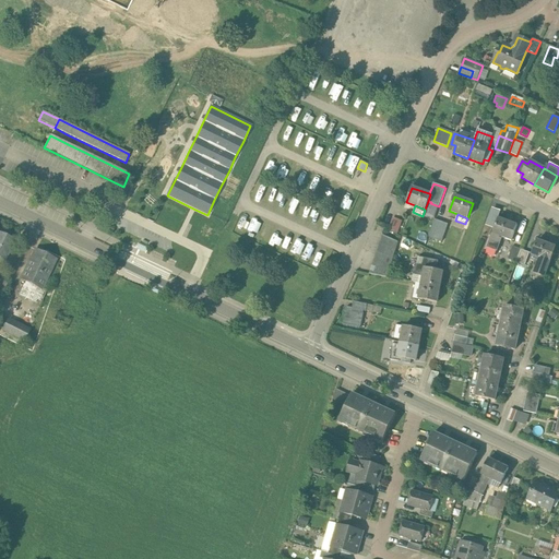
[(402,221),(394,217),(391,225),(399,228),(402,221)]
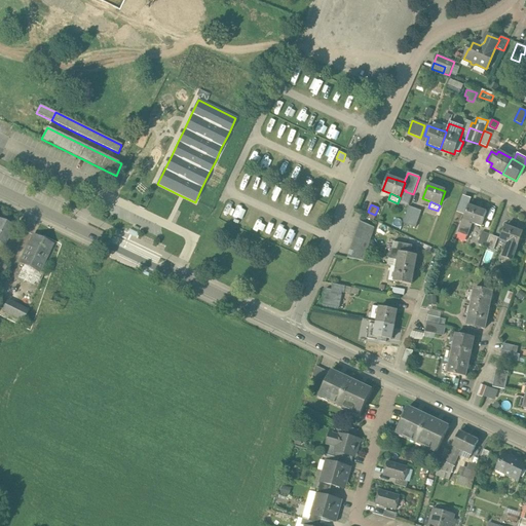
[(421,212),(409,207),(403,223),(416,228),(421,212)]
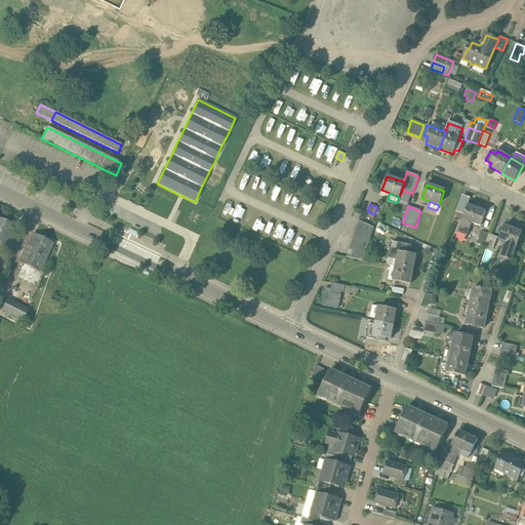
[(485,212),(468,206),(460,225),(470,228),(471,223),(480,226),(485,212)]
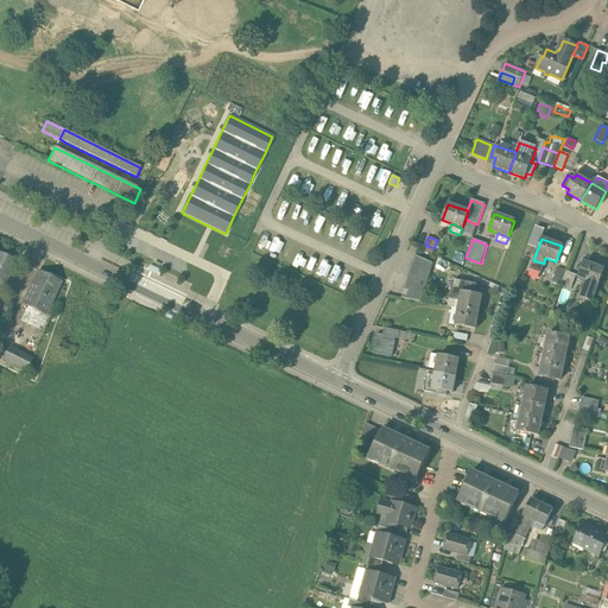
[(18,261),(0,253),(0,282),(5,284),(6,285),(18,261)]
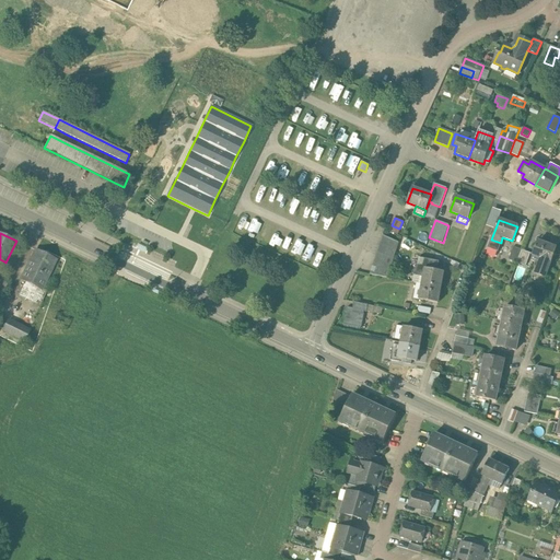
[(398,243),(383,235),(380,244),(396,249),(398,243)]
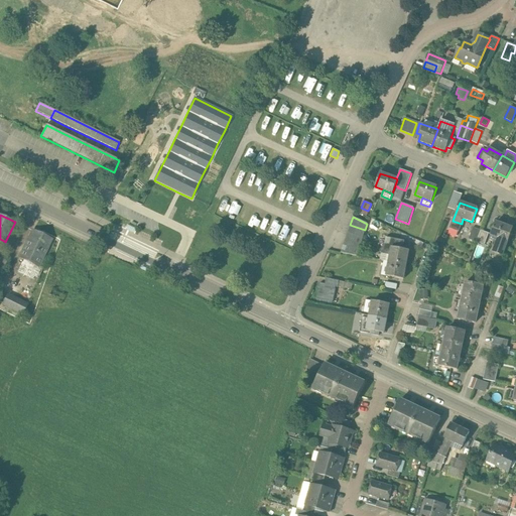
[(513,229),(496,222),(491,236),(498,239),(493,252),(503,255),(508,242),(513,229)]
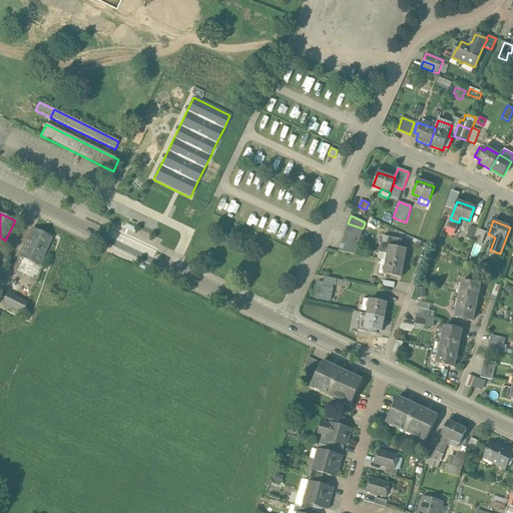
[(363,228),(348,223),(346,231),(361,236),(363,228)]
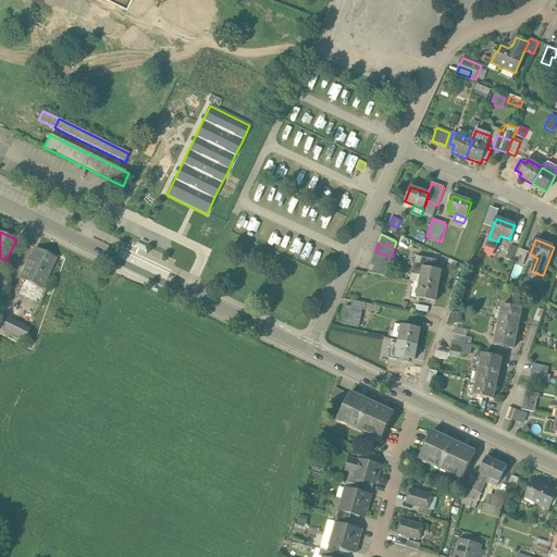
[(510,248),(503,246),(499,256),(506,258),(510,248)]
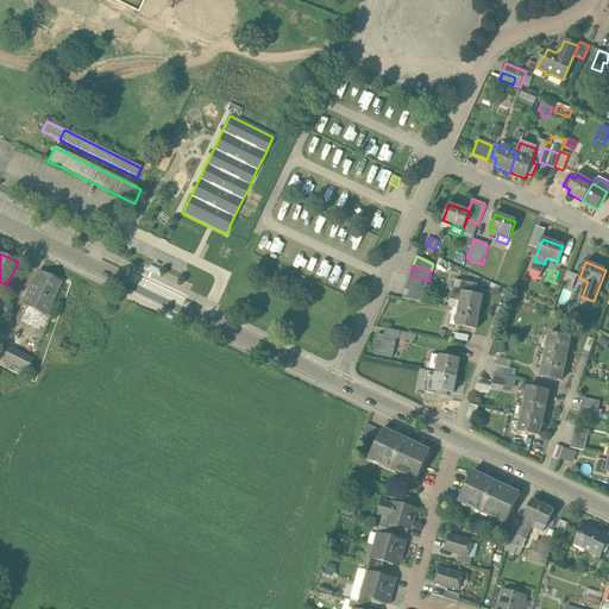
[(567,272),(558,269),(558,271),(553,282),(563,286),(567,272)]
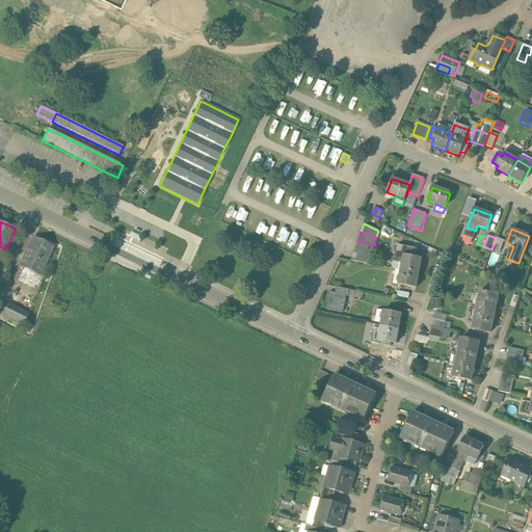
[(34,238),(20,266),(38,275),(53,247),(36,239),(34,238)]
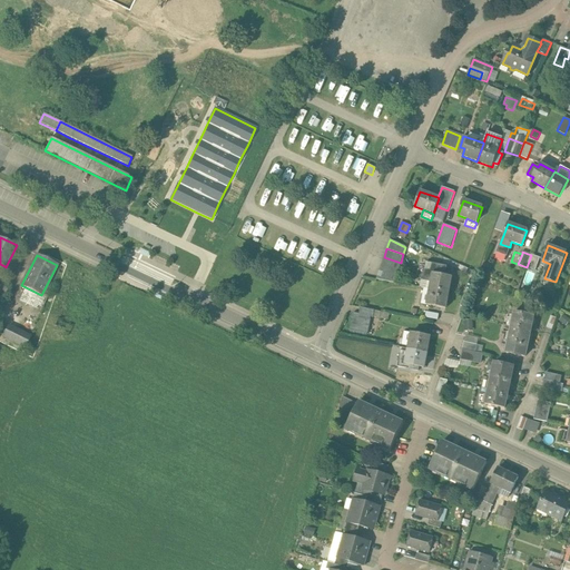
[(540,258),(531,255),(527,267),(536,271),(540,258)]
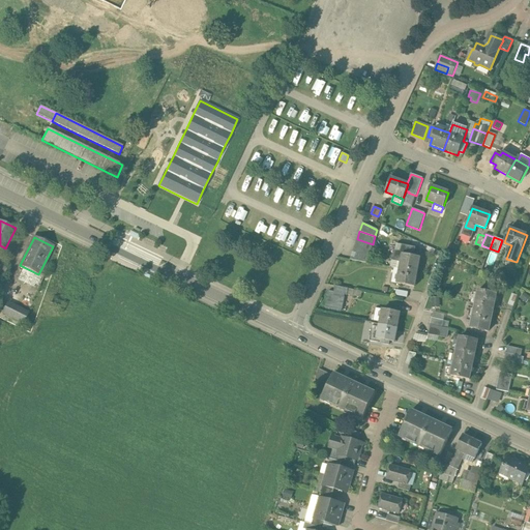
[(357,239),(350,260),(366,263),(373,244),(357,239)]
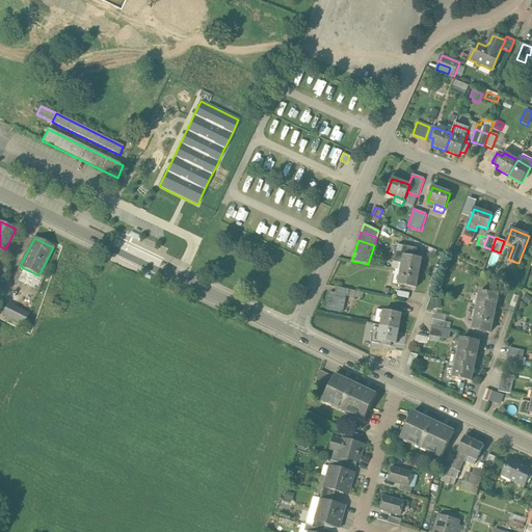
[(417,248),(398,245),(395,262),(402,263),(401,270),(419,273),(422,259),(416,258),(417,248)]
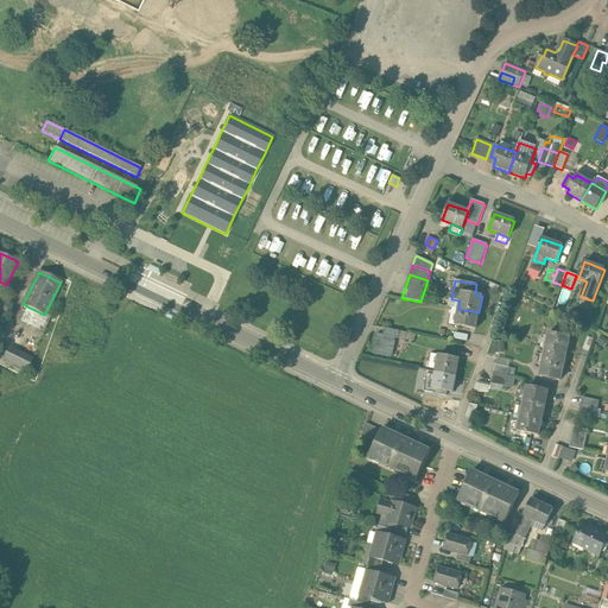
[(479,312),(458,309),(455,325),(475,329),(479,312)]
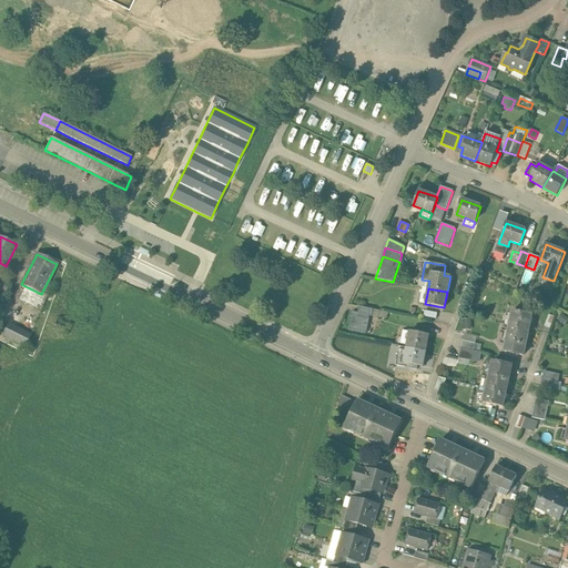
[(533,315),(513,311),(509,325),(529,330),(533,315)]
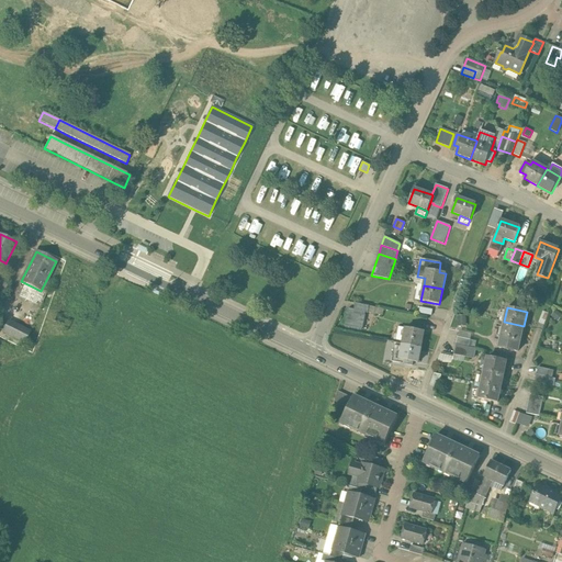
[(366,312),(348,308),(345,326),(362,329),(366,312)]
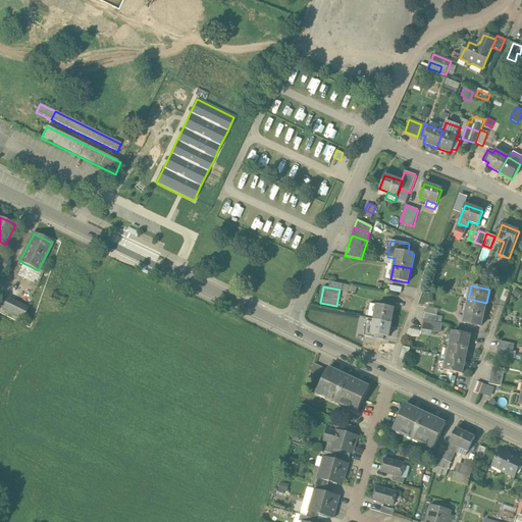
[(66,298),(51,292),(48,300),(63,306),(66,298)]
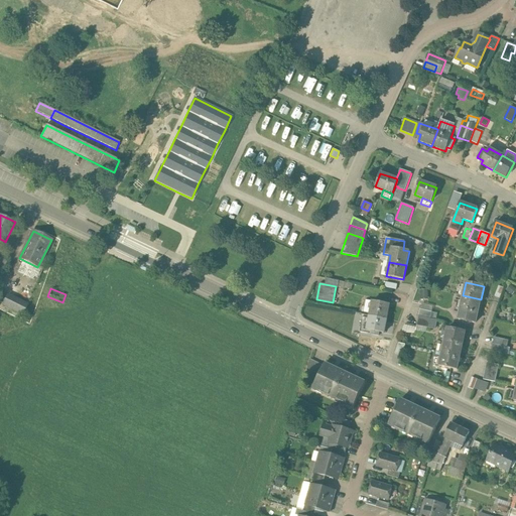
[(26,304),(8,295),(3,304),(22,313),(26,304)]
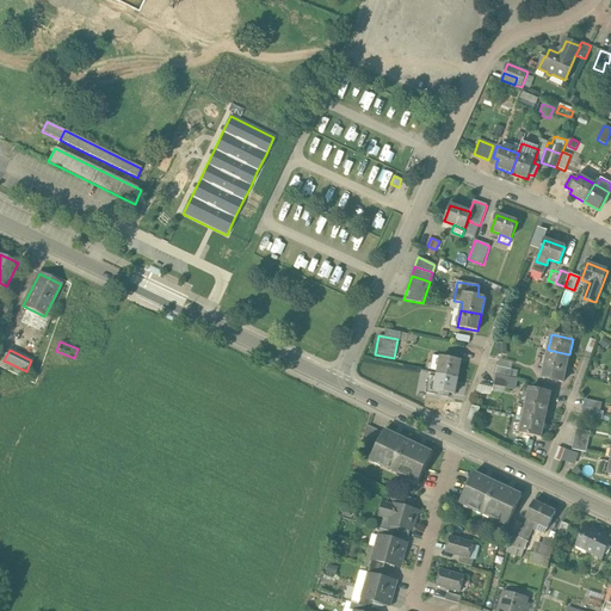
[(569,355),(548,350),(544,366),(566,371),(569,355)]
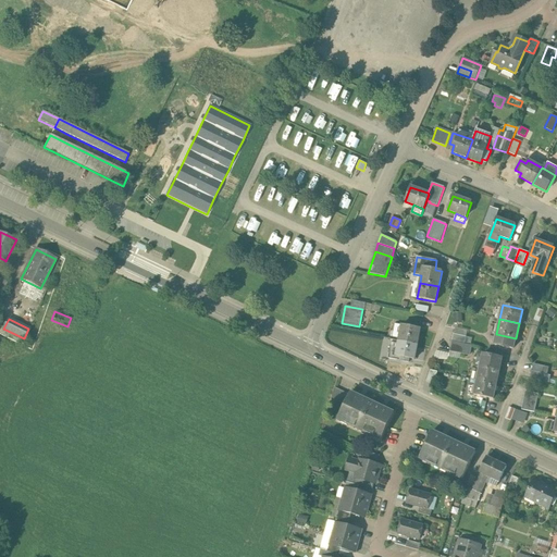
[(420,329),(401,325),(398,341),(418,345),(420,329)]
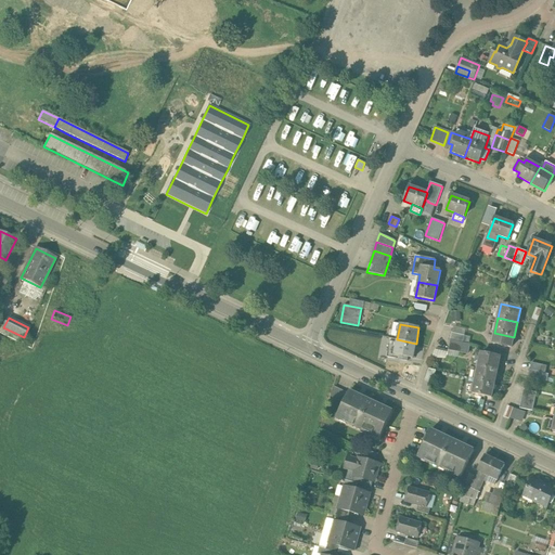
[(514,337),(494,333),(492,343),(501,345),(501,346),(506,347),(506,346),(512,347),(514,337)]
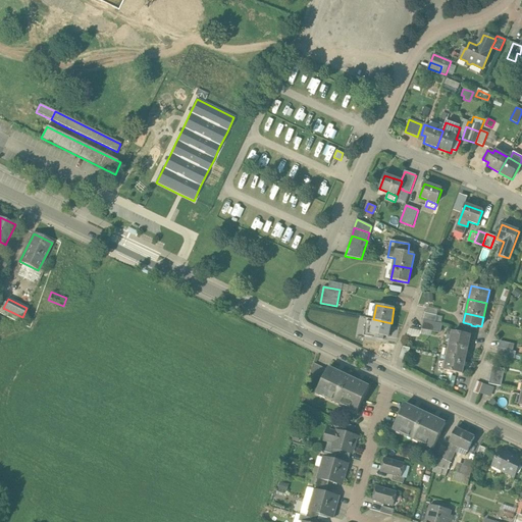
[(354,325),(361,326),(363,318),(355,317),(354,325)]
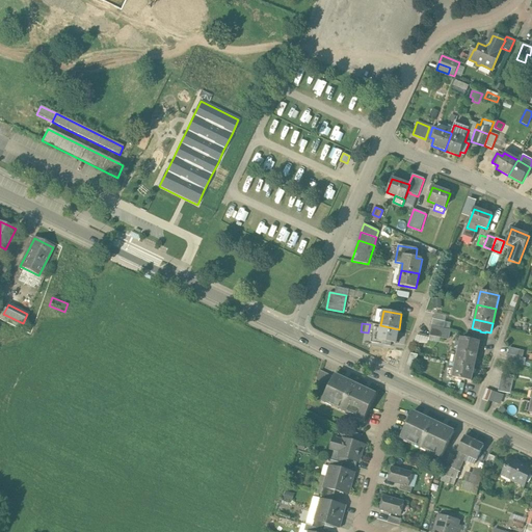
[(399,329),(380,325),(378,340),(383,341),(382,345),(390,346),(390,343),(396,344),(399,329)]
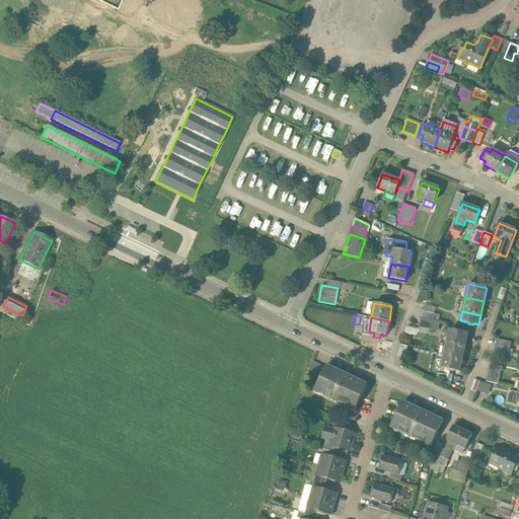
[(433,320),(421,318),(419,327),(431,329),(433,320)]
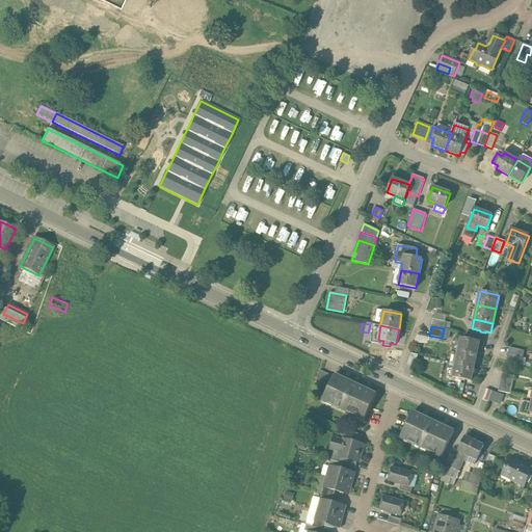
[(479,343),(460,339),(460,340),(457,340),(455,348),(458,349),(455,364),(474,368),(479,343)]
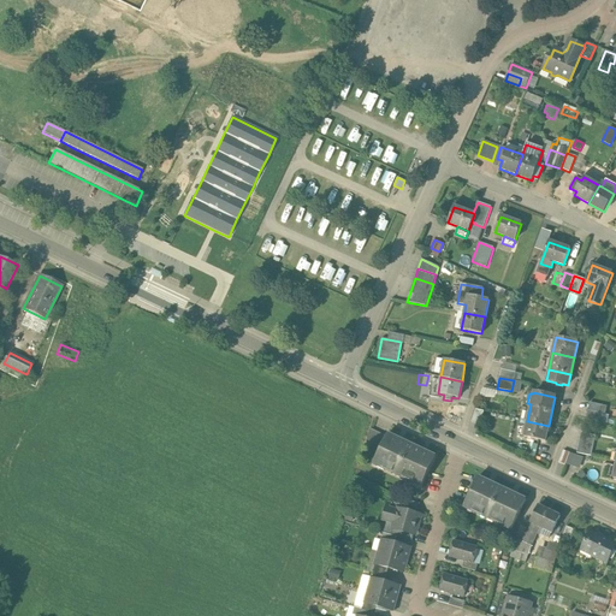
[(606,407),(590,403),(586,419),(598,421),(600,414),(605,415),(606,407)]
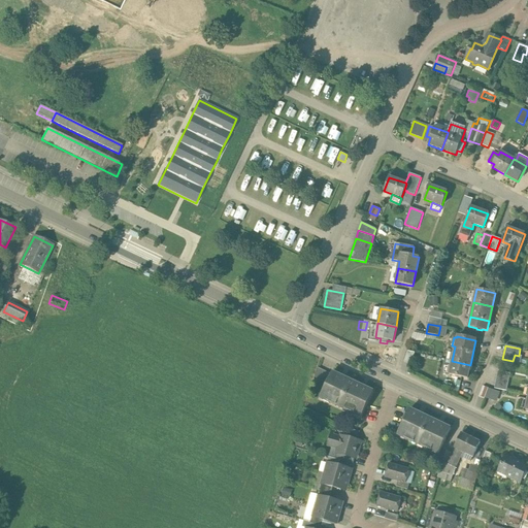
[(415,353),(407,351),(404,362),(410,364),(415,353)]
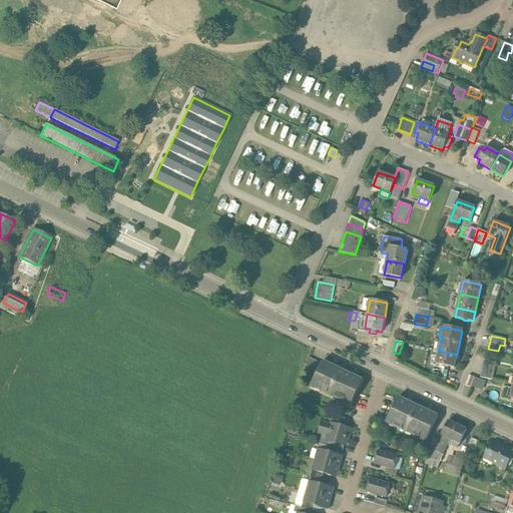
[(457,355),(439,351),(437,364),(454,368),(457,355)]
